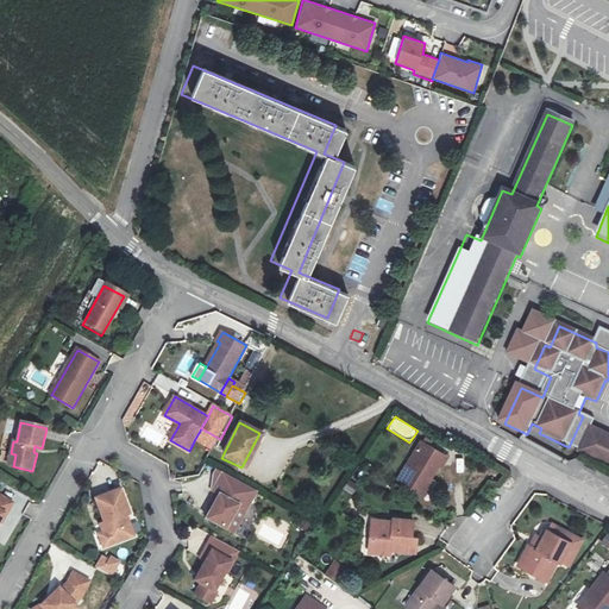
[(608,432),(588,422),(576,450),(608,465),(608,432)]
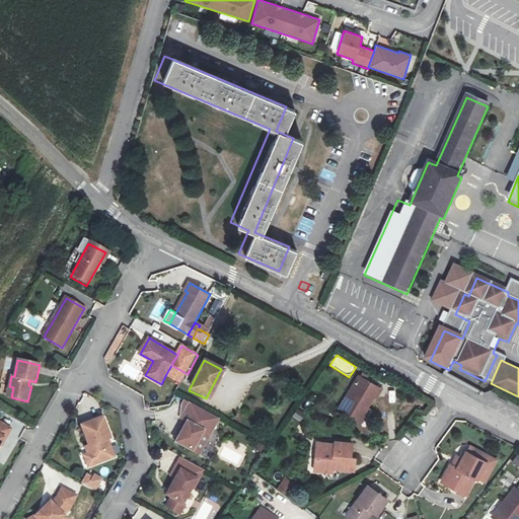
[(171,365),(166,374),(182,383),(188,374),(171,365)]
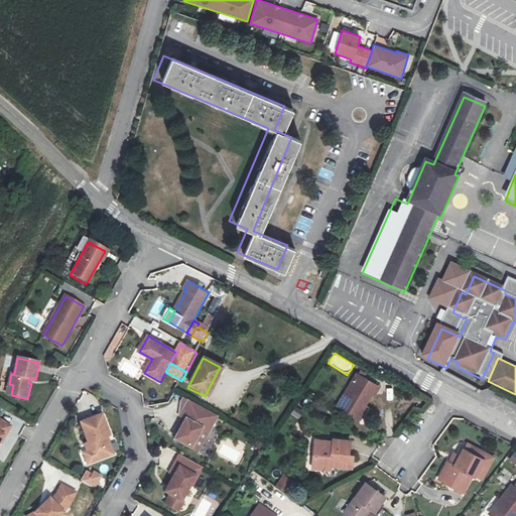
[(355,376),(338,408),(357,418),(370,394),(372,395),(376,387),(355,376)]
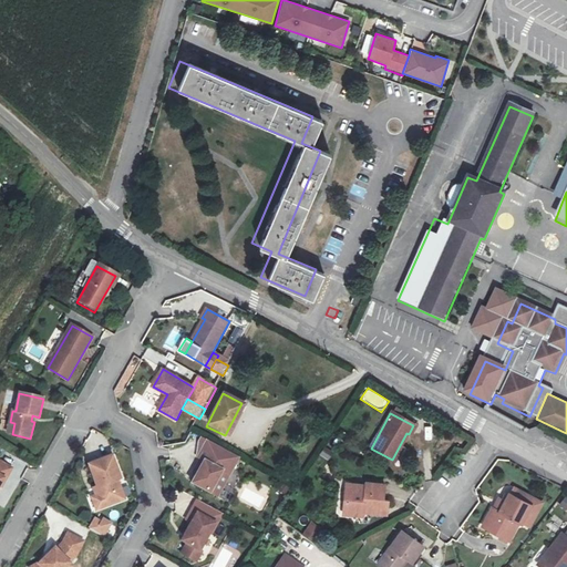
[(199,437),(197,442),(197,460),(204,463),(207,455),(214,459),(219,449),(199,437)]
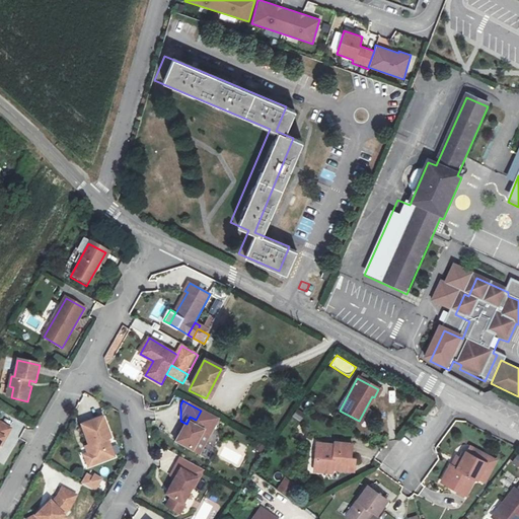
[(219,421),(206,414),(201,423),(207,426),(192,452),(200,456),(219,421)]
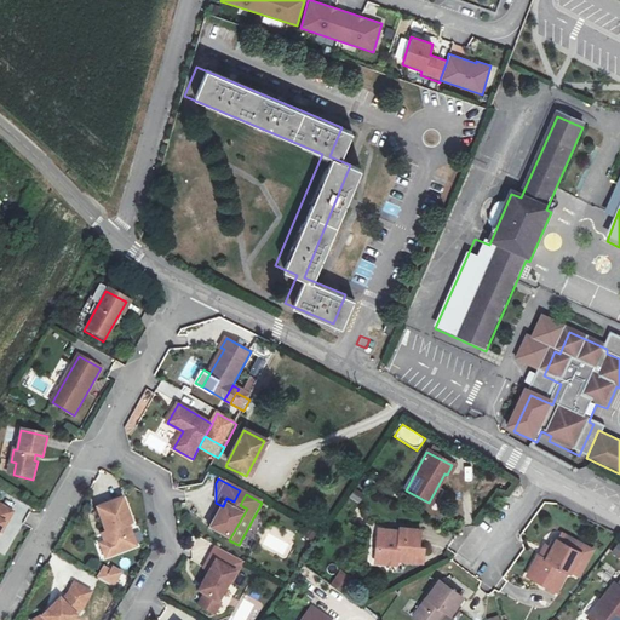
[(234,501),(227,498),(223,506),(210,530),(229,540),(247,509),(234,501)]
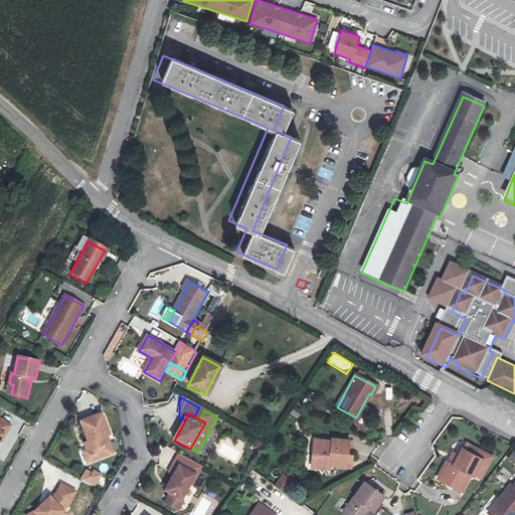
[(102,414),(81,422),(89,443),(88,444),(91,451),(88,451),(91,460),(95,461),(114,454),(107,437),(110,436),(102,414)]
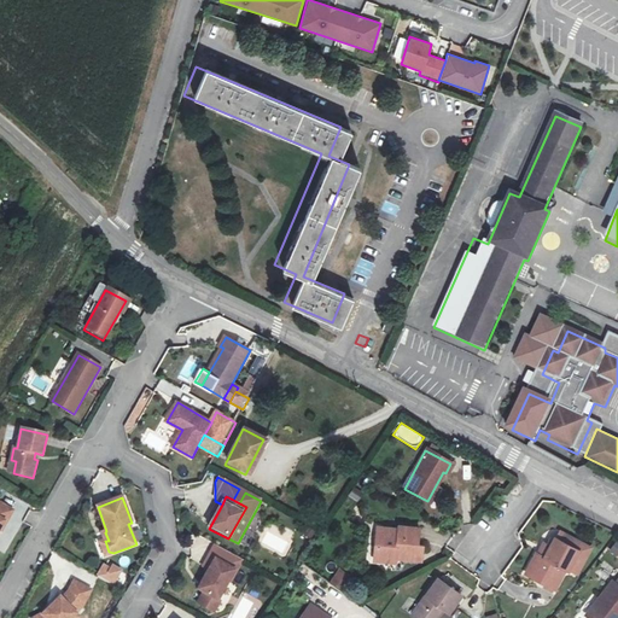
[(13,512),(0,503),(0,530),(3,531),(13,512)]
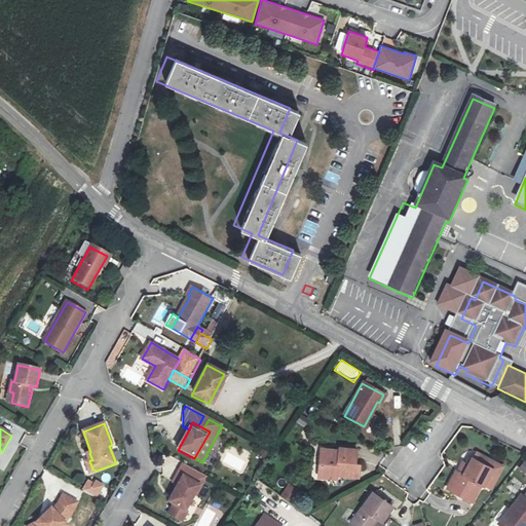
[(359,449),(330,448),(330,463),(325,463),(324,476),(341,477),(341,473),(362,474),(363,461),(358,462),(359,449)]
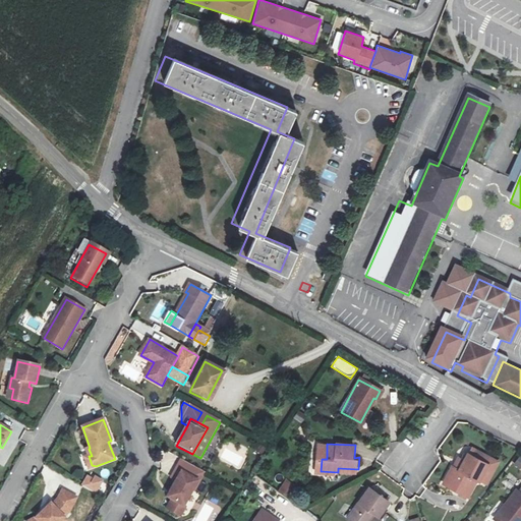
[(488,462),(470,452),(462,469),(454,465),(446,481),(469,494),(477,476),(480,478),(488,462)]
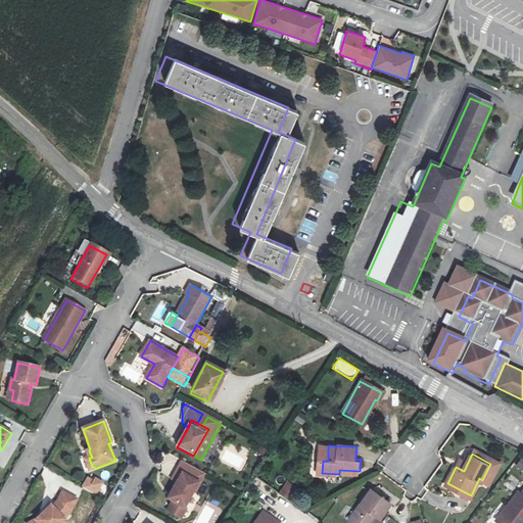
[(92,467),(89,458),(86,460),(90,470),(96,468),(92,467)]
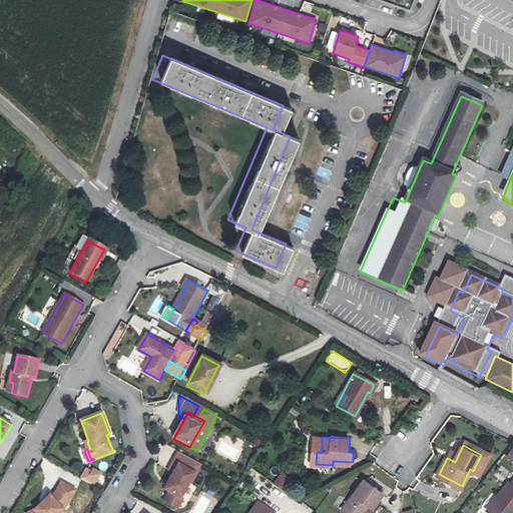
[(173,474),(164,490),(169,492),(164,501),(177,509),(183,499),(181,498),(189,483),(192,484),(196,475),(173,462),(169,471),(173,474)]
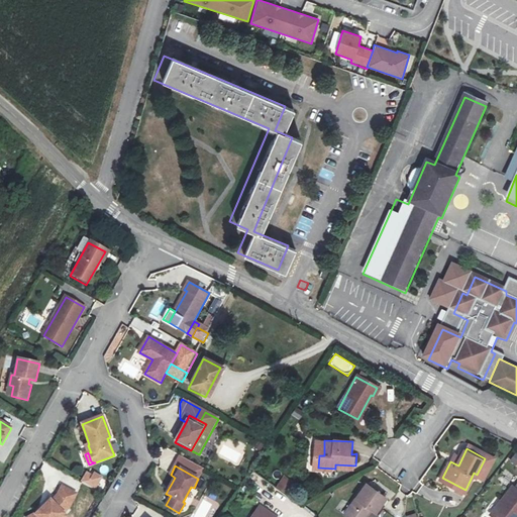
[(85,470),(80,483),(95,490),(101,477),(85,470)]
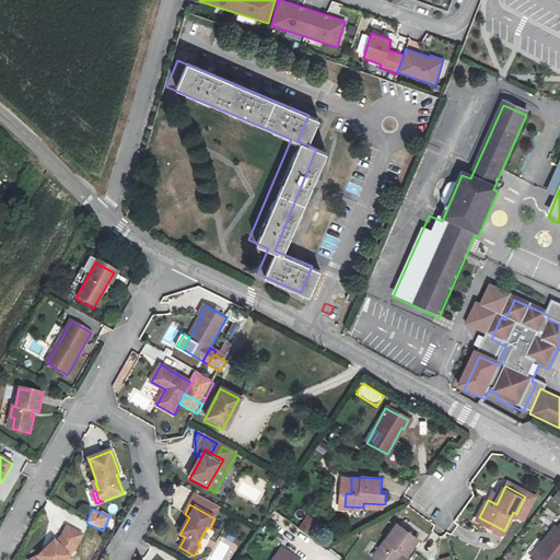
[(298,527),(308,535),(318,522),(307,514),(298,527)]
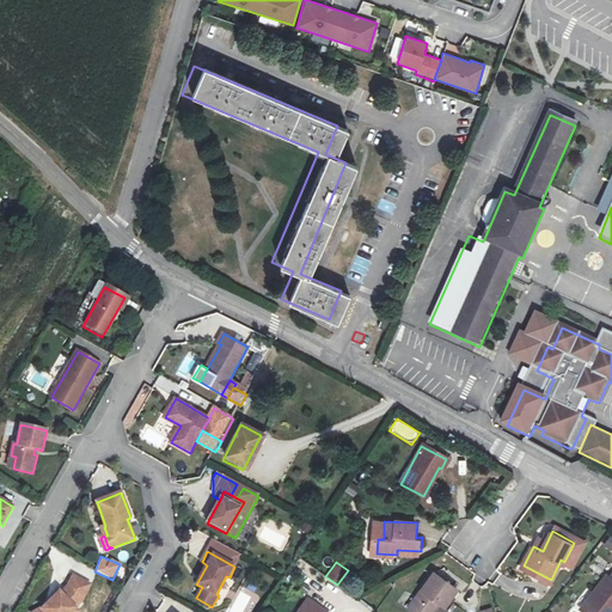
[(611,569),(598,587),(586,603),(597,611),(607,611),(611,607),(611,569)]
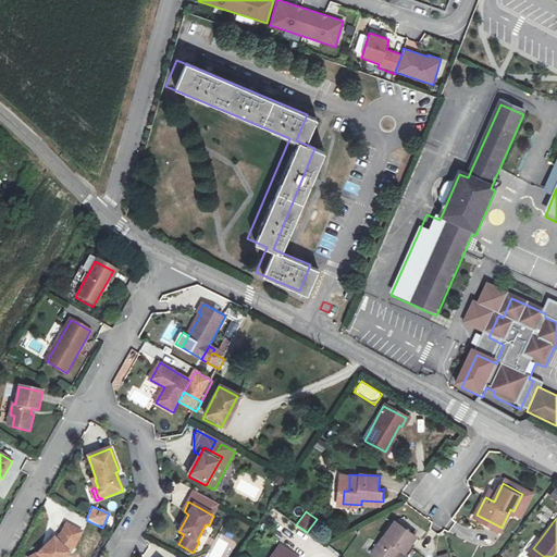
[(403,521),(381,554),(385,556),(404,556),(409,549),(412,552),(423,535),(403,521)]
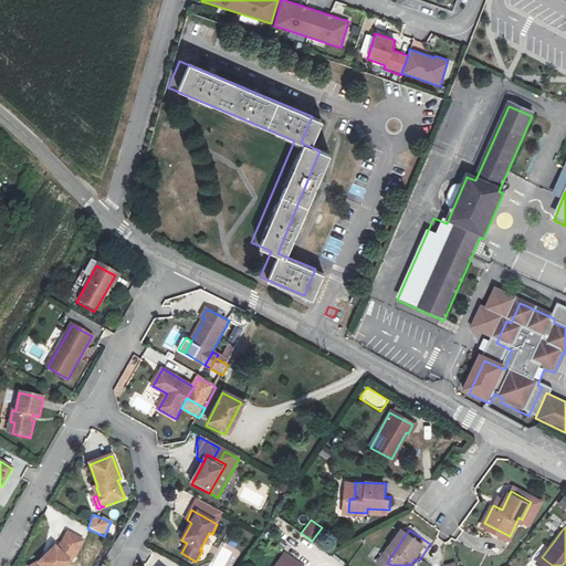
[(65,565),(76,556),(84,542),(69,534),(64,543),(56,549),(55,548),(50,553),(52,555),(46,561),(44,558),(39,564),(41,565),(65,565)]
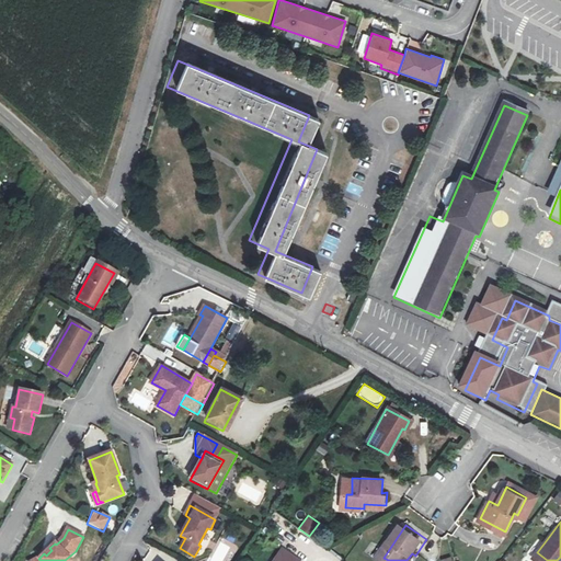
[(534,549),(537,552),(548,538),(545,536),(534,549)]
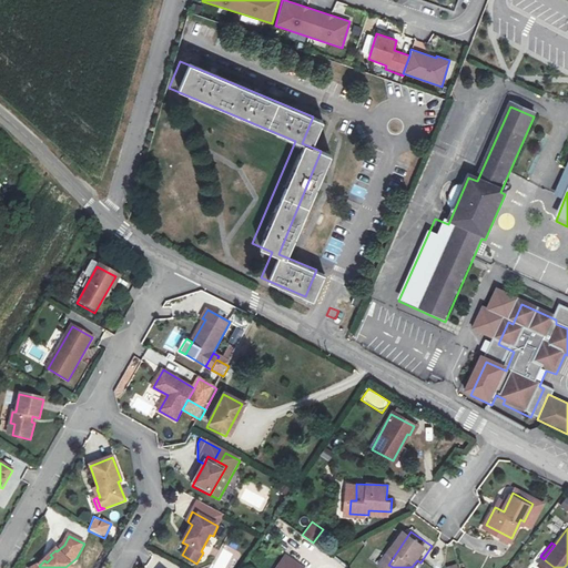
[(277,567),(297,567),(283,558),(277,567)]
